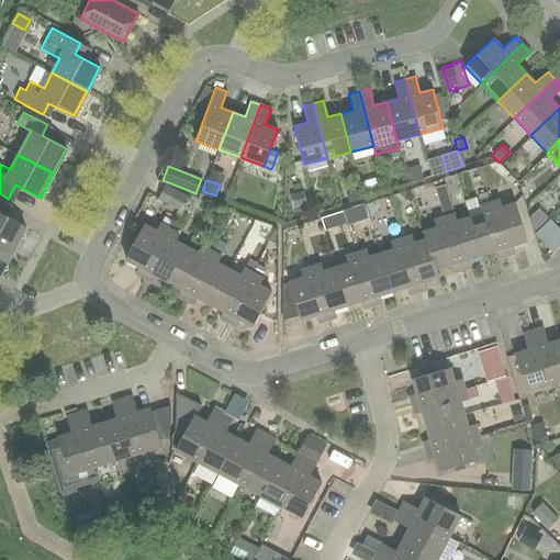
[(187,194),(166,183),(158,199),(179,210),(187,194)]
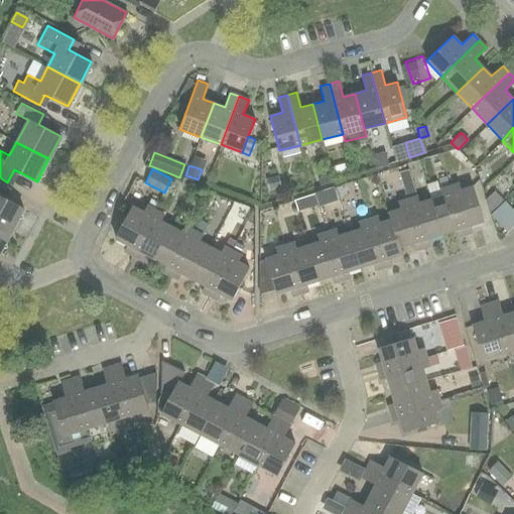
[(408,169),(399,172),(402,182),(411,179),(408,169)]
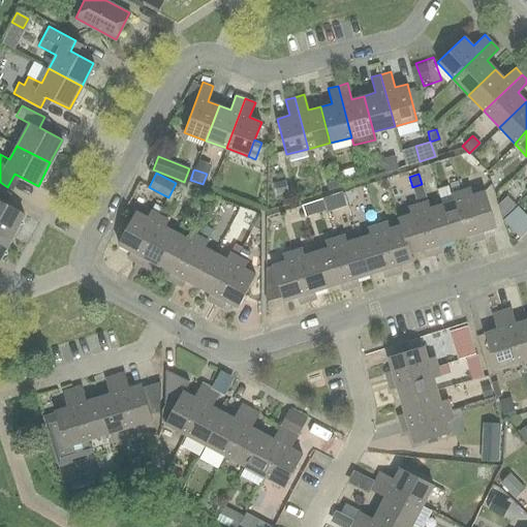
[(336,179),(324,182),(328,190),(339,186),(336,179)]
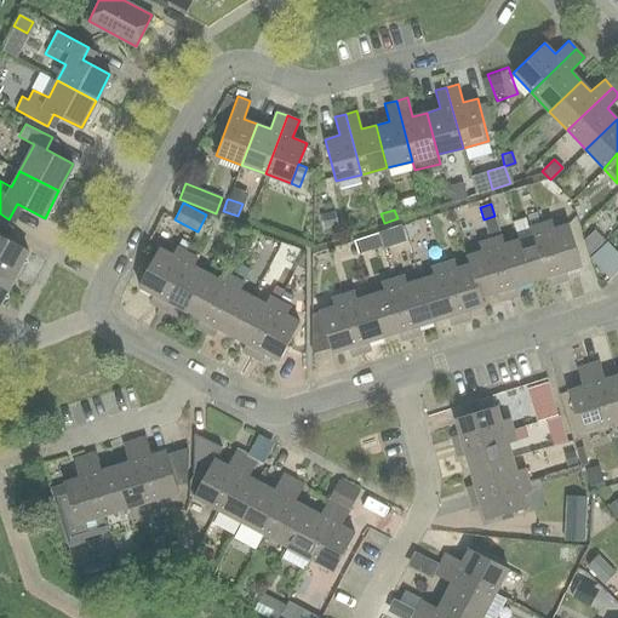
[(332,211),(319,215),(322,228),(336,224),(332,211)]
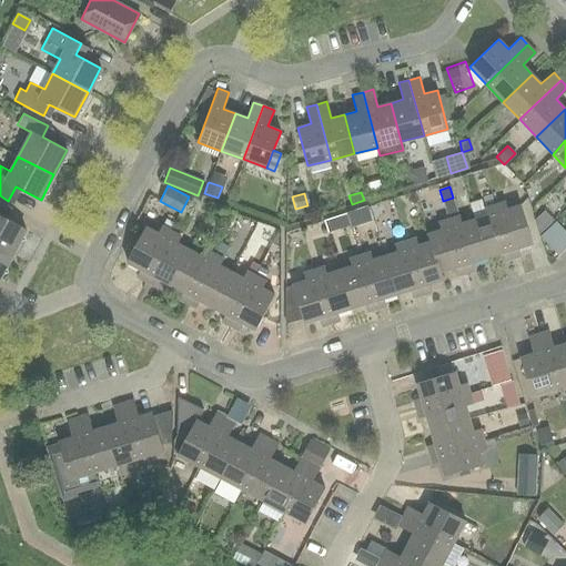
[(0,246),(12,253),(26,229),(0,215),(6,204),(0,201),(0,246)]
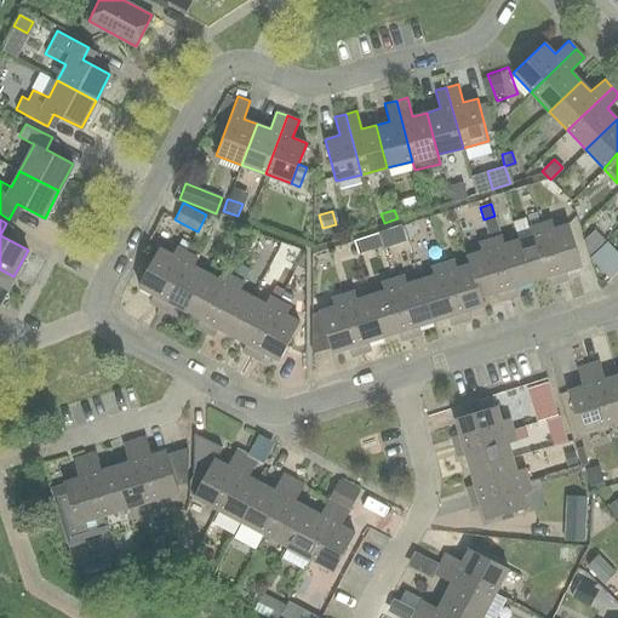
[(539,223),(558,281),(567,279),(565,270),(581,265),(568,223),(554,228),(550,219),(539,223)]
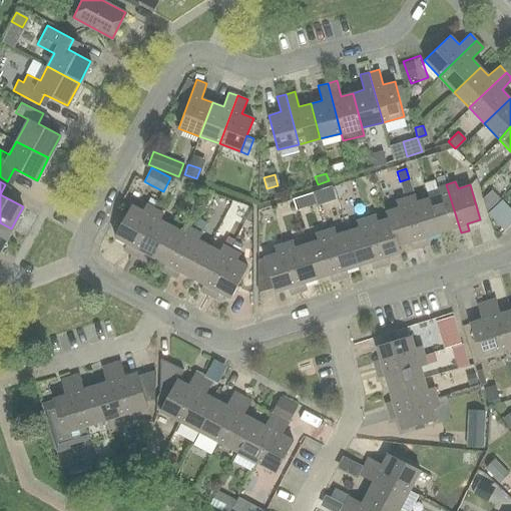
[(453,235),(461,232),(446,184),(437,187),(439,194),(428,197),(438,232),(451,228),(453,235)]
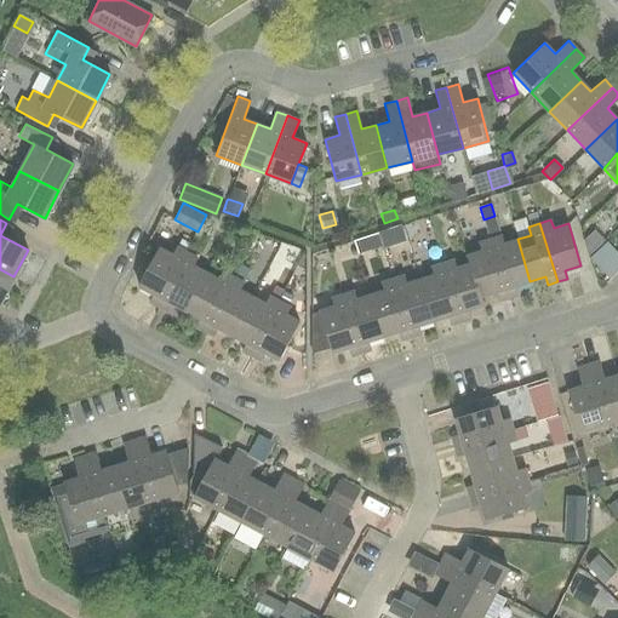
[(400,224),(384,229),(389,246),(405,241),(400,224)]
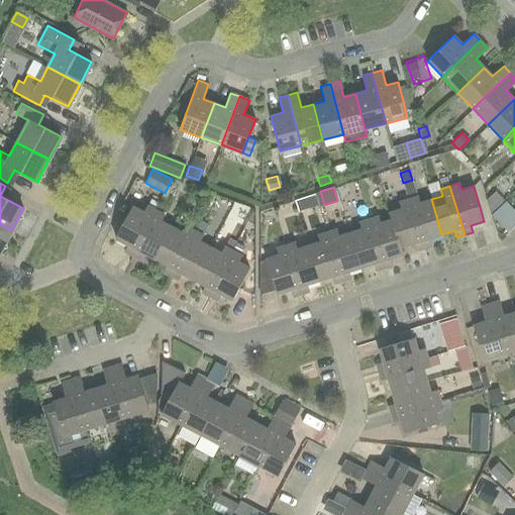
[(441,234),(431,199),(419,203),(417,196),(408,199),(423,247),(431,245),(429,238),(441,234)]
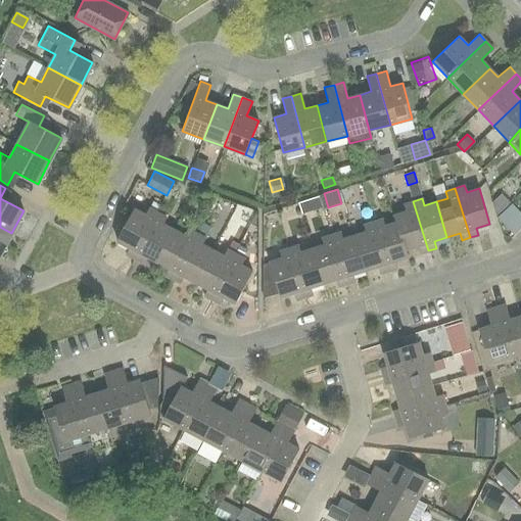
[(152,201),(148,207),(157,212),(160,206),(152,201)]
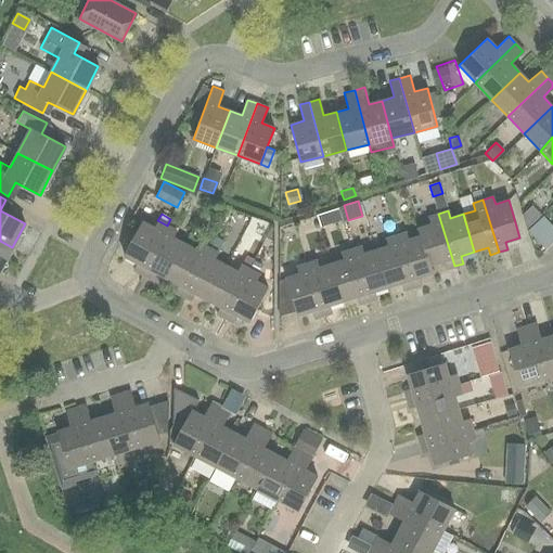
[(446,269),(454,266),(438,214),(428,217),(431,224),(418,229),(420,235),(421,235),(429,266),(431,266),(444,261),(446,269)]
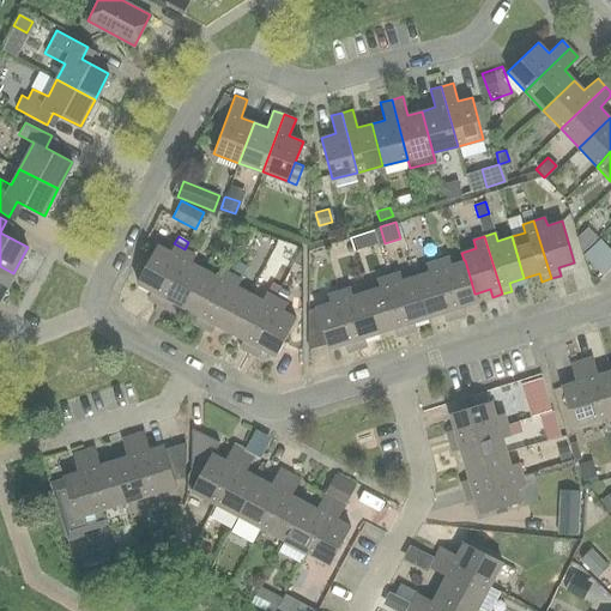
[(156,302),(185,249),(174,243),(170,252),(157,244),(137,283),(151,290),(147,298),(156,302)]
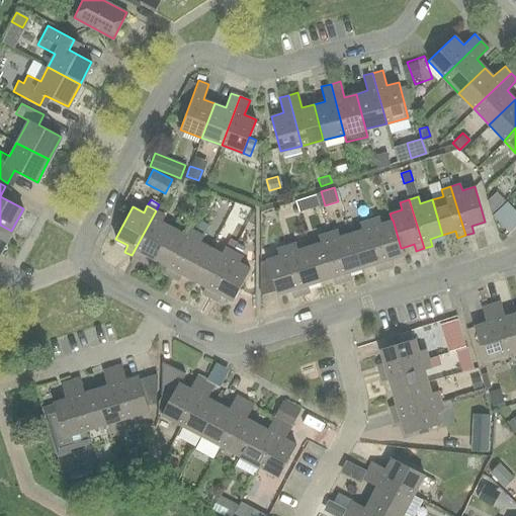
[(502,225),(511,216),(503,206),(493,216),(502,225)]
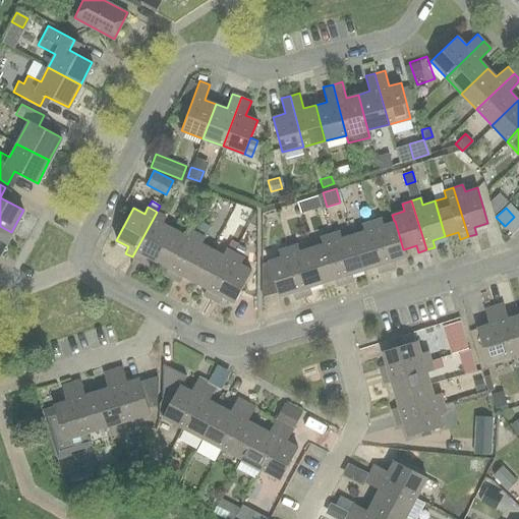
[(156,261),(172,228),(162,223),(165,217),(157,212),(132,256),(140,261),(143,254),(156,261)]
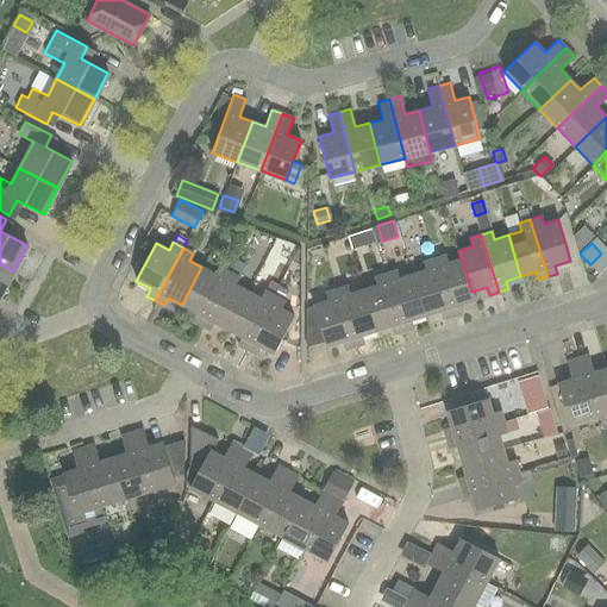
[(462,258),(461,258),(448,263),(445,255),(435,258),(452,315),(462,312),(460,304),(475,299),(473,292),(471,292),(462,258)]
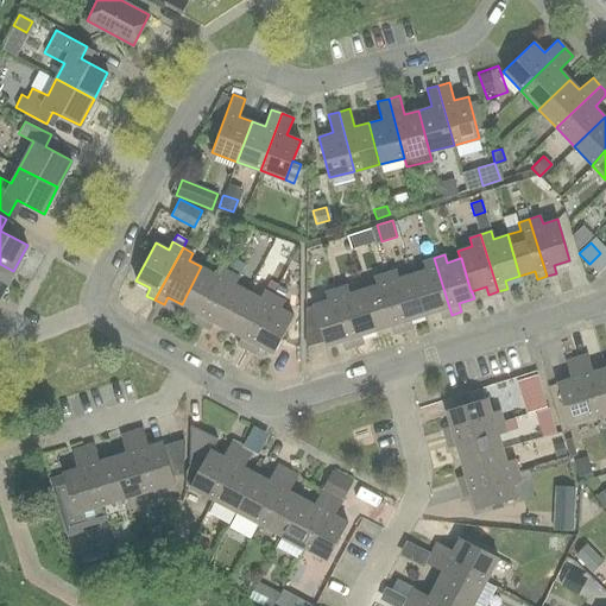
[(442,317),(452,315),(434,258),(422,262),(425,270),(411,273),(424,314),(440,310),(442,317)]
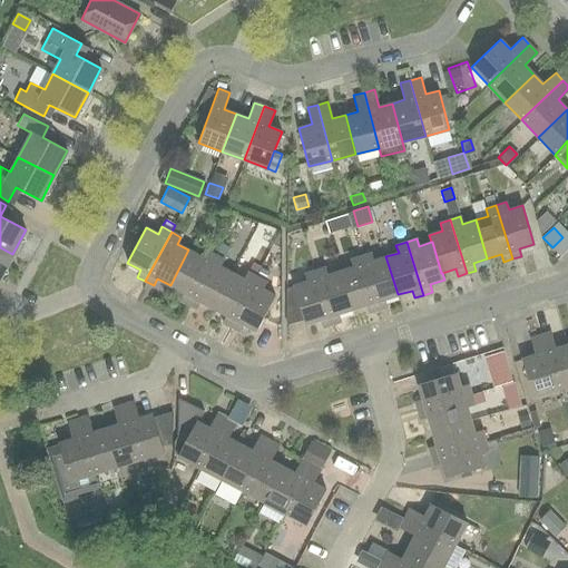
[(219,243),(214,254),(224,260),(229,248),(219,243)]
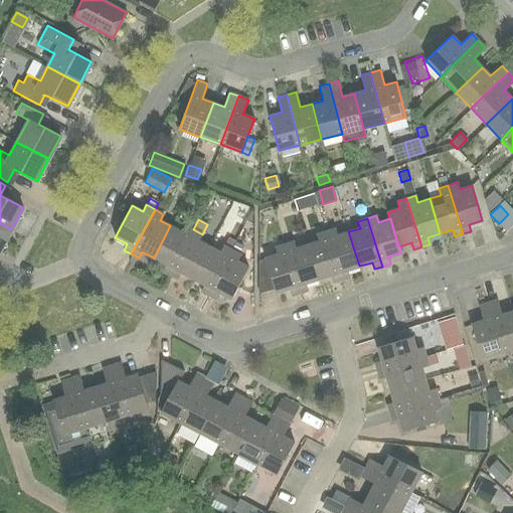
[(0,249),(11,229),(0,223),(0,249)]
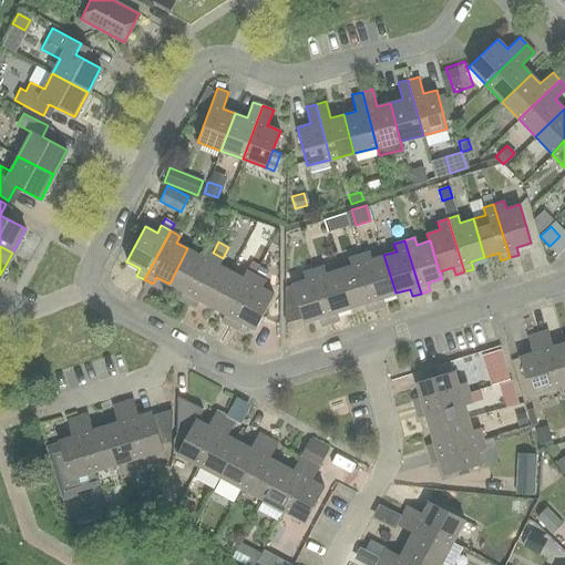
[(186,302),(213,253),(203,248),(199,255),(187,248),(170,284),(182,290),(178,298),(186,302)]
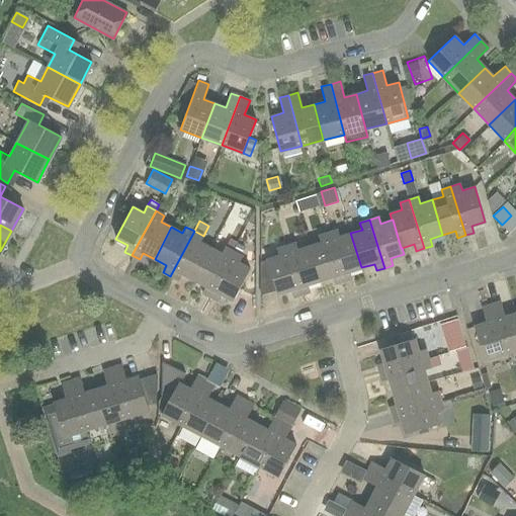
[(361,267),(350,233),(339,237),(337,230),(327,233),(343,281),(351,278),(349,271),(361,267)]
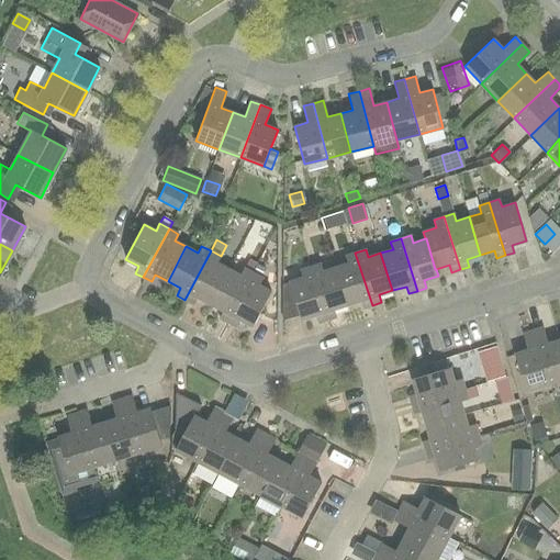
[(210,303),(228,269),(216,262),(221,256),(211,250),(185,300),(193,304),(197,297),(210,303)]
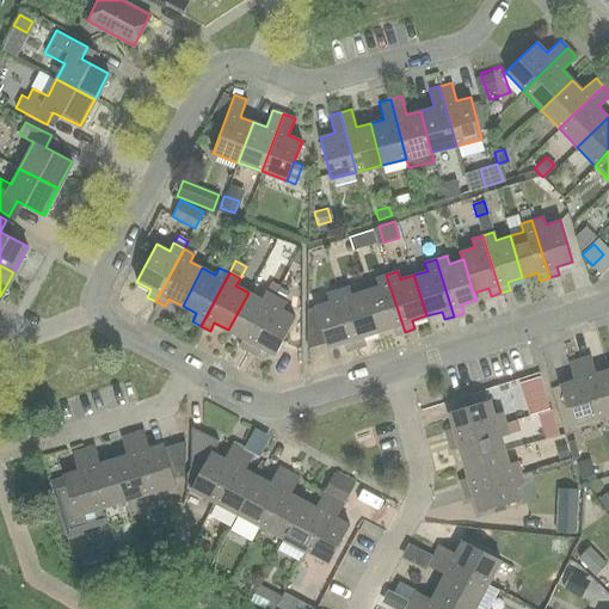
[(395,334),(405,332),(386,275),(375,278),(377,287),(364,290),(377,331),(392,326),(395,334)]
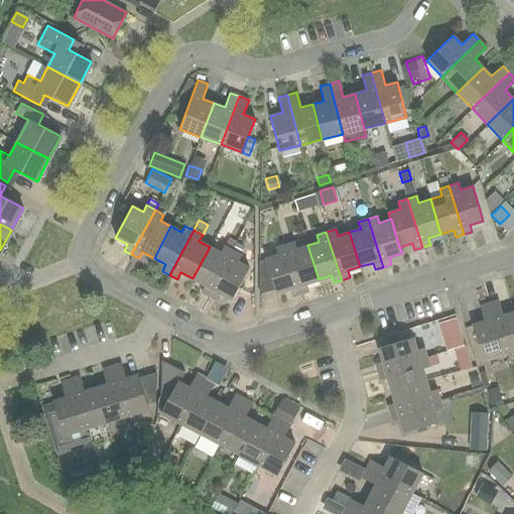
[(318,279),(307,245),(296,249),(294,242),(284,245),(299,293),(308,290),(305,283),(318,279)]
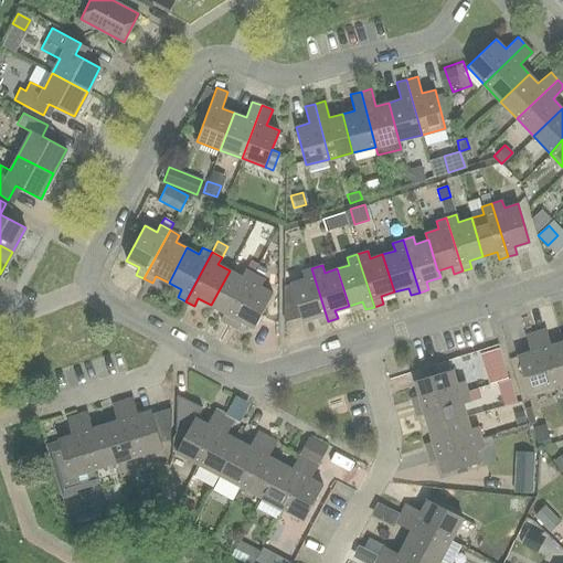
[(319,324),(328,321),(311,268),(301,272),(304,278),(283,285),(283,321),(301,317),(303,320),(317,316),(319,324)]
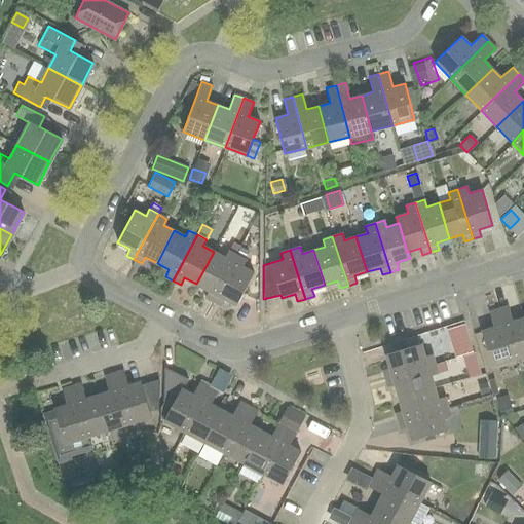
[(213,301),(236,255),(227,251),(224,257),(214,252),(196,284),(208,291),(204,297),(213,301)]
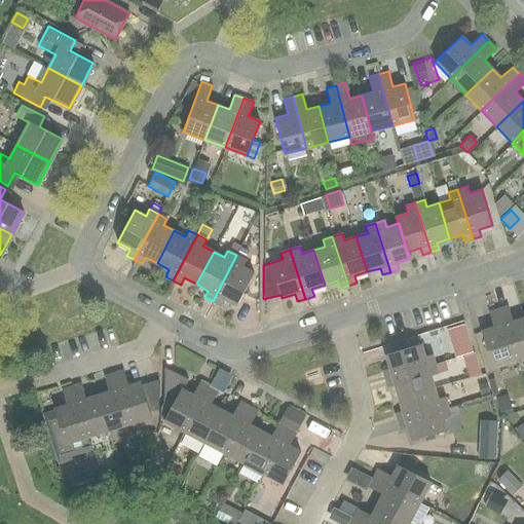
[(236,305),(253,272),(241,266),(246,260),(236,255),(213,301),(220,305),(223,299),(236,305)]
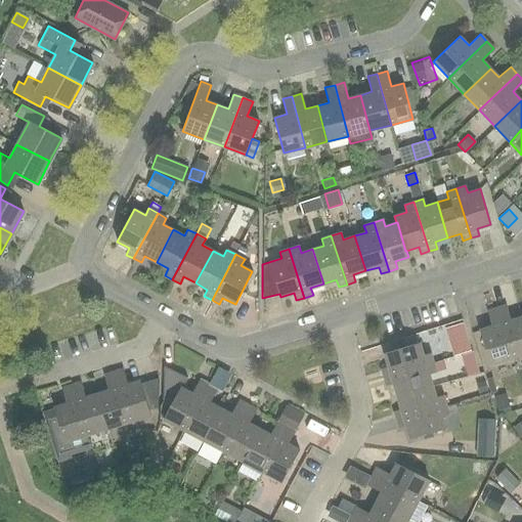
[(521,354),(521,315),(521,316),(511,319),(506,304),(496,307),(512,358),(521,354)]
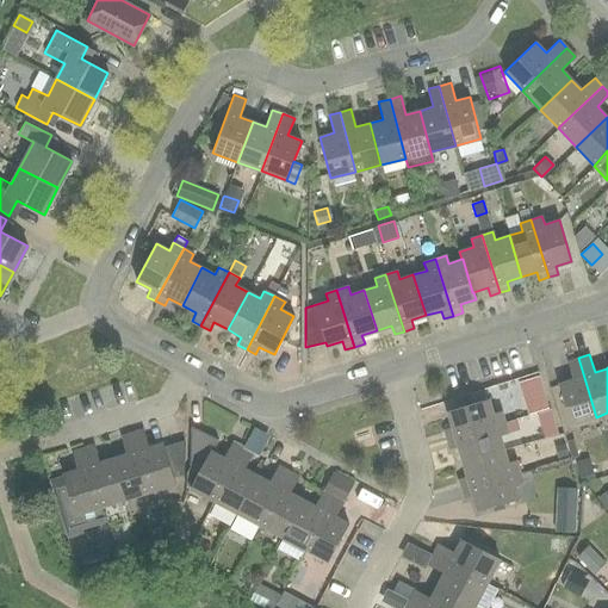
[(571,425),(596,417),(578,358),(566,361),(572,379),(558,384),(571,425)]
